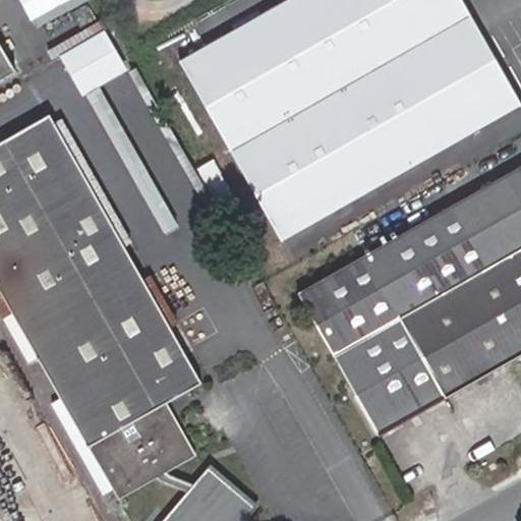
[(285,0),(179,61),(281,240),(520,105),(520,100),(463,0),(285,0)]
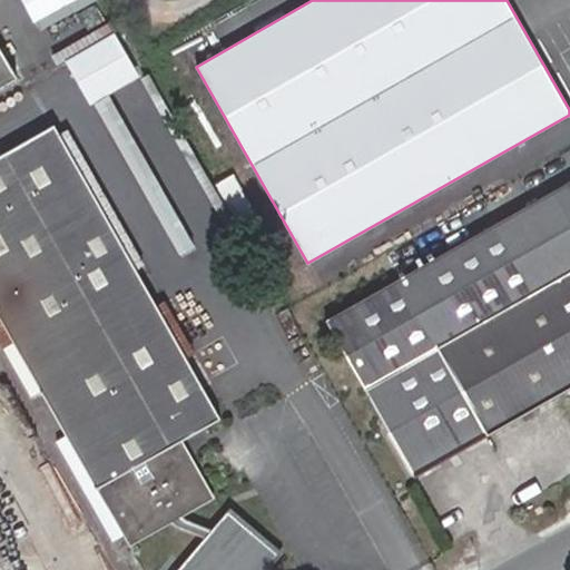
[(0,82),(13,76),(0,51),(0,82)]
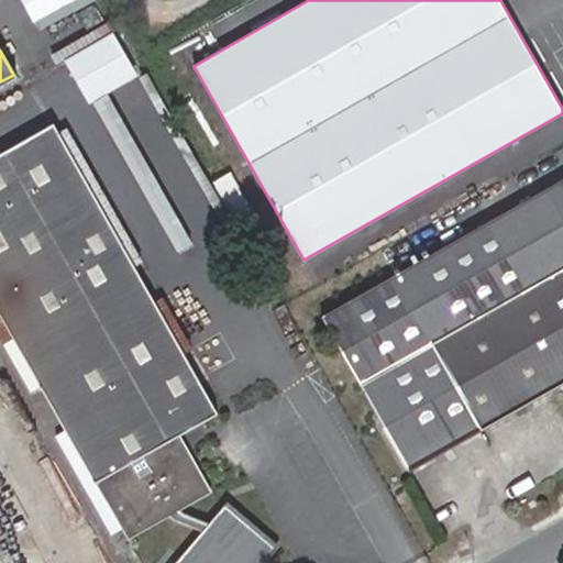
[(55,124),(0,155),(0,311),(129,540),(212,492),(180,435),(219,414),(136,266),(61,133),(55,124)]
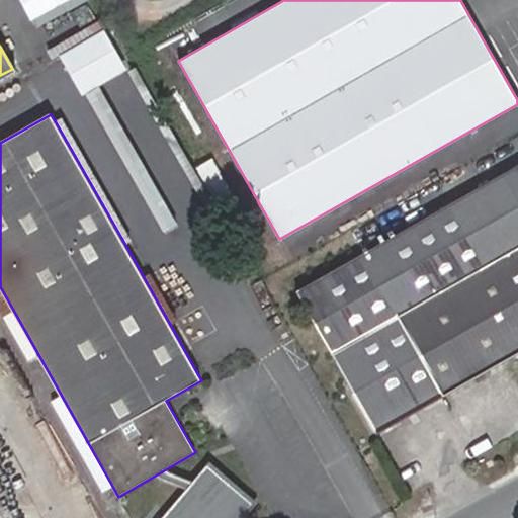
[(134,241),(64,117),(56,122),(125,245),(134,241)]
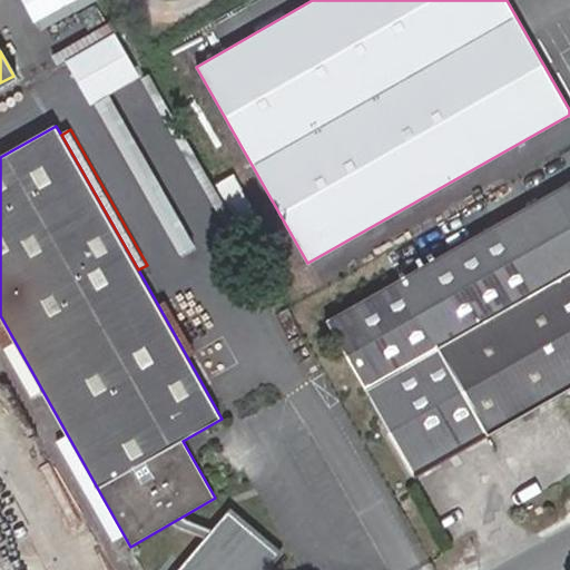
[(569,180),(326,321),(414,475),(568,390),(569,393),(569,180)]
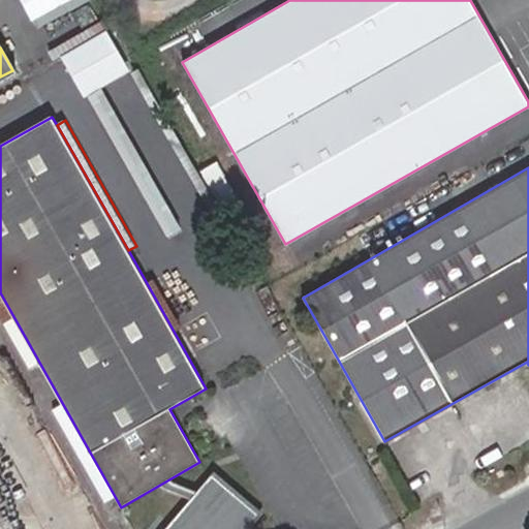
[(247,528),(260,514),(212,473),(165,528),(247,528)]
